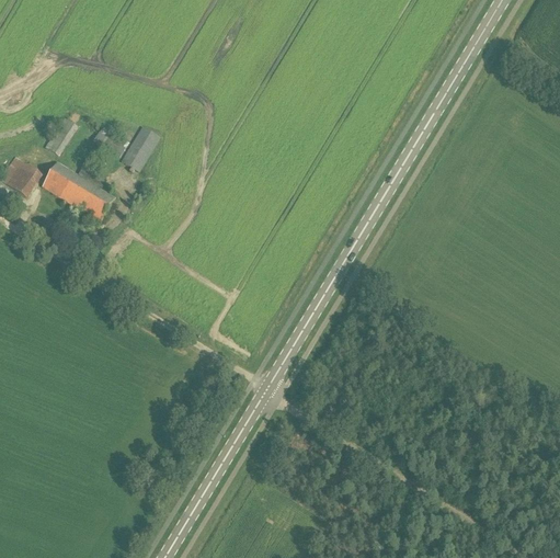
[(59,155),(79,125),(65,116),(46,146),(59,155)]
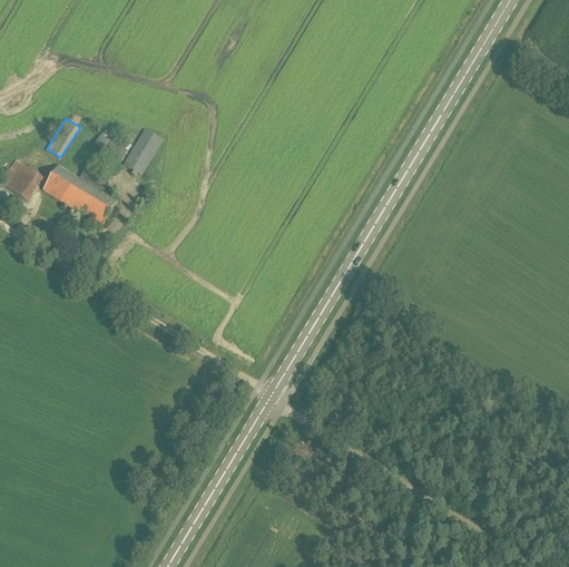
[(143,174),(164,138),(145,127),(124,163),(143,174)]
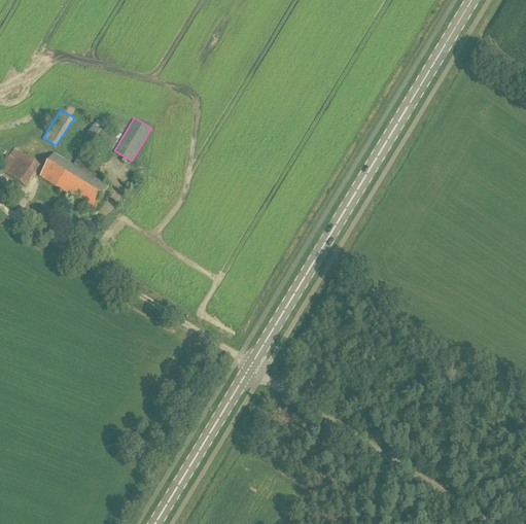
[(112,148),(121,133),(98,118),(88,134),(112,148)]
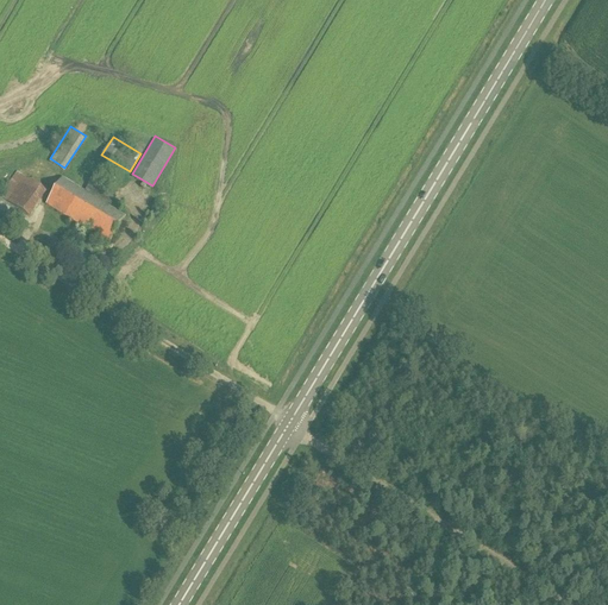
[(0,193),(30,214),(48,189),(18,168),(0,193)]
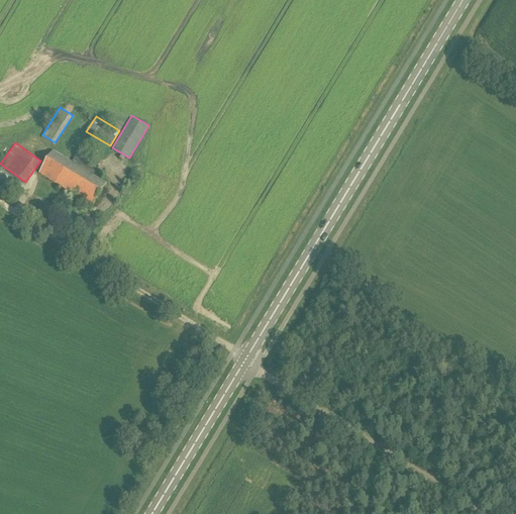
[(101,160),(80,146),(72,159),(54,147),(38,171),(79,197),(81,194),(94,202),(106,181),(93,173),(101,160)]
